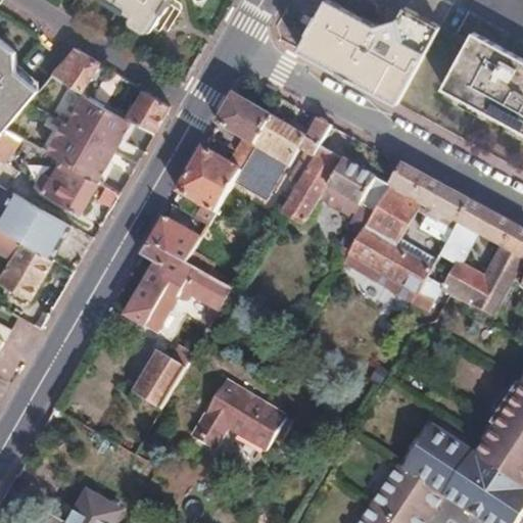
[(100,0),(115,9),(150,31),(168,0),(100,0)]
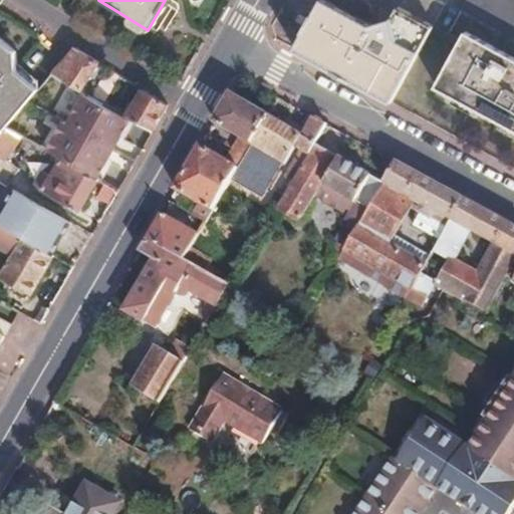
[(325,0),(322,0),(295,50),(391,102),(403,80),(433,25),(399,6),(391,19),(370,25),(325,0)]
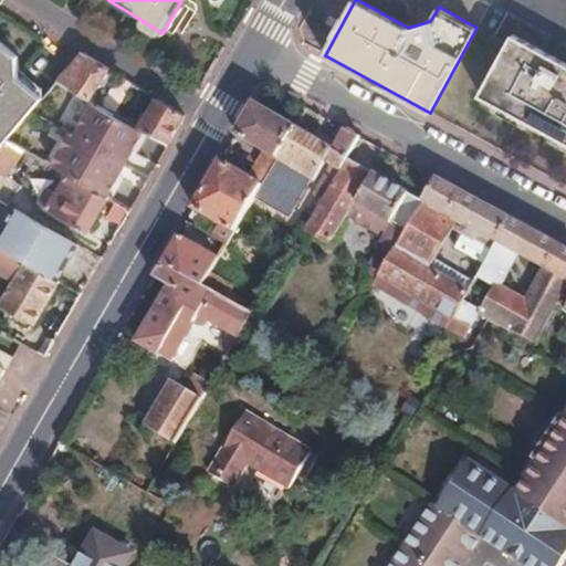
[(565,64),(511,35),(478,95),(562,140),(565,142),(565,64)]
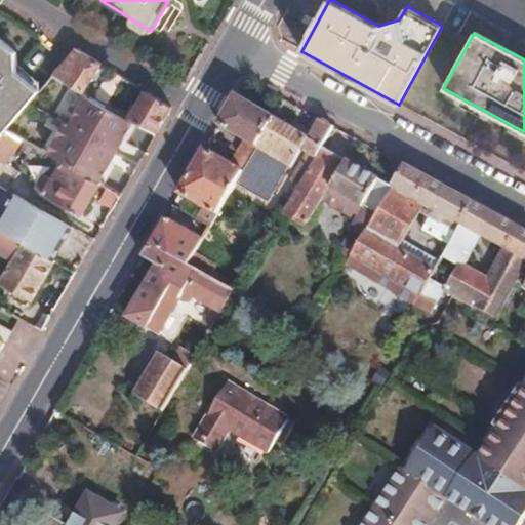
[(0,108),(26,79),(16,70),(9,55),(0,46),(0,108)]
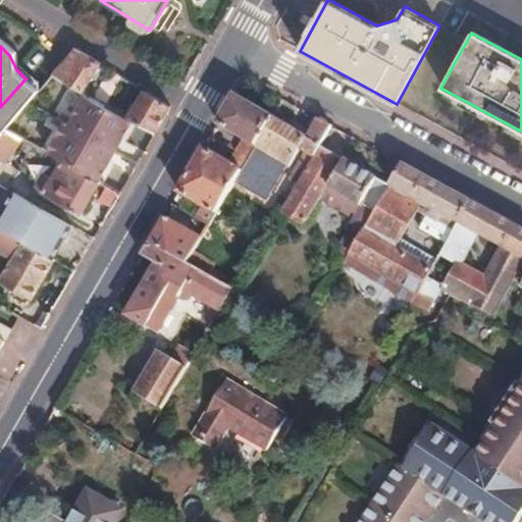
[(97,64),(72,47),(65,56),(52,72),(81,90),(97,64)]
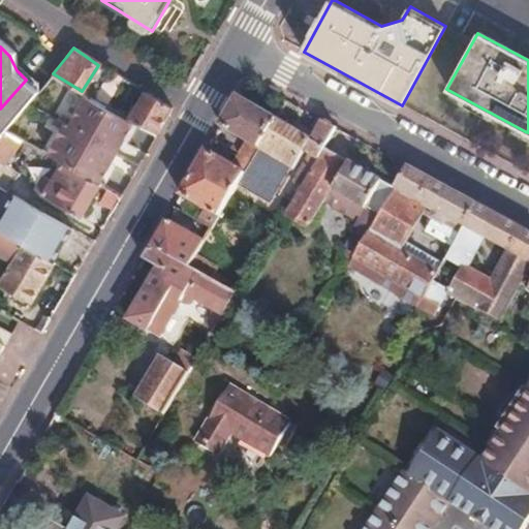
[(118,76),(115,82),(124,86),(127,82),(118,76)]
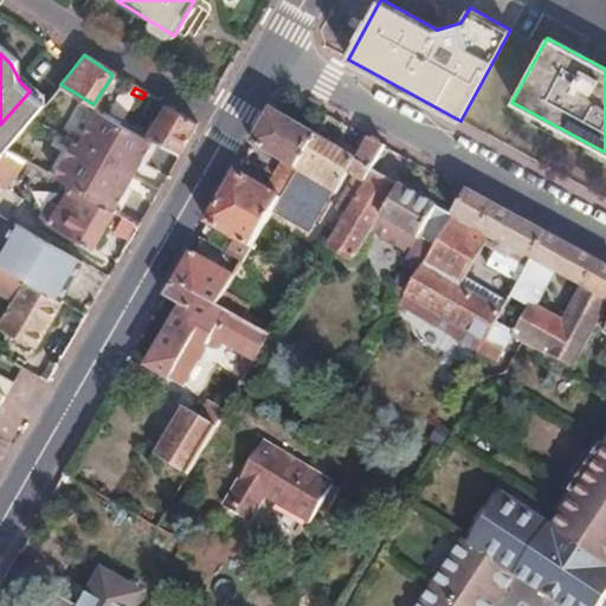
[(0,124),(0,149),(2,153),(5,149),(44,103),(30,91),(0,124)]
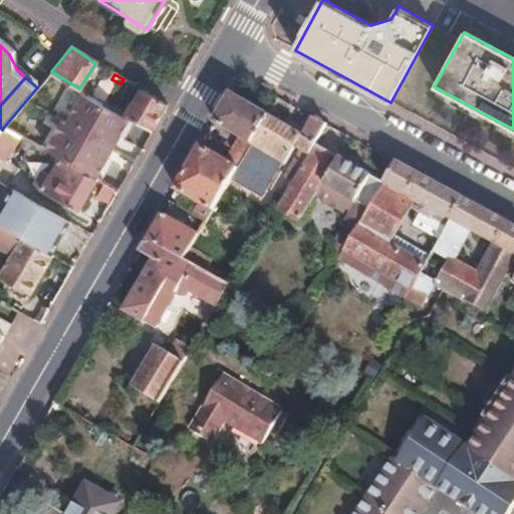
[(66,124),(110,150),(127,119),(132,121),(134,118),(125,114),(98,99),(83,90),(66,124)]
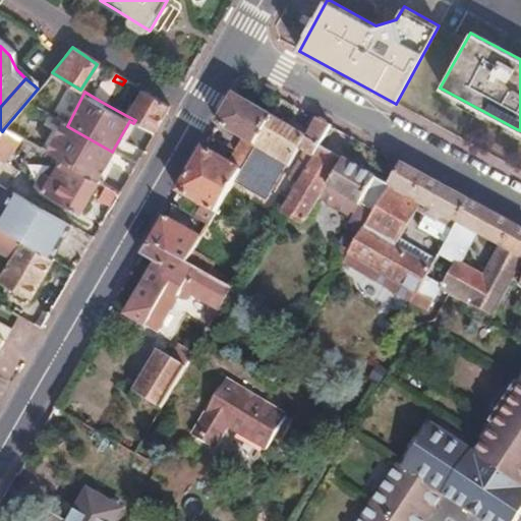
[(127,116),(135,120),(154,131),(167,107),(141,92),(127,116)]
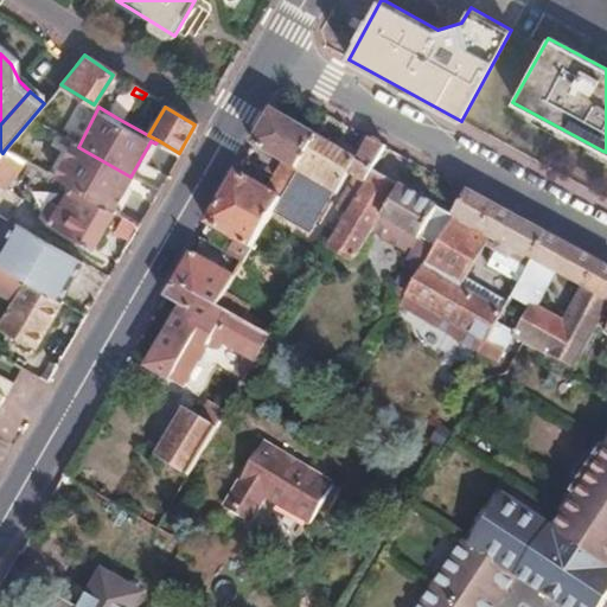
[(281,160),(296,170),(315,136),(272,112),(253,144),(281,160)]
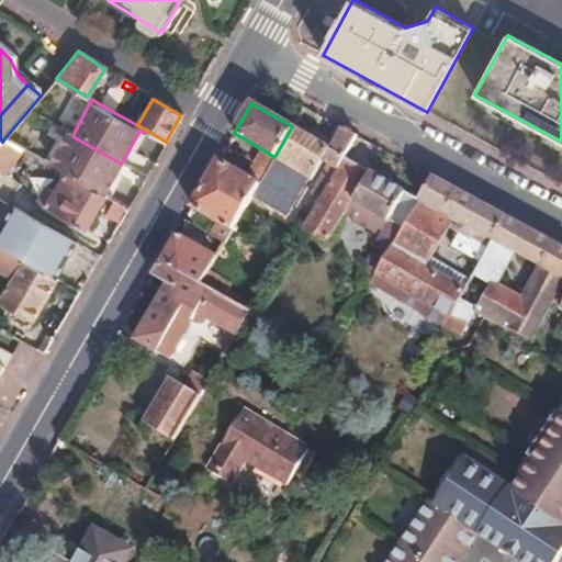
[(292,126),(274,157),(312,180),(323,160),(327,163),(337,168),(344,157),(356,135),(343,127),(330,148),(292,126)]
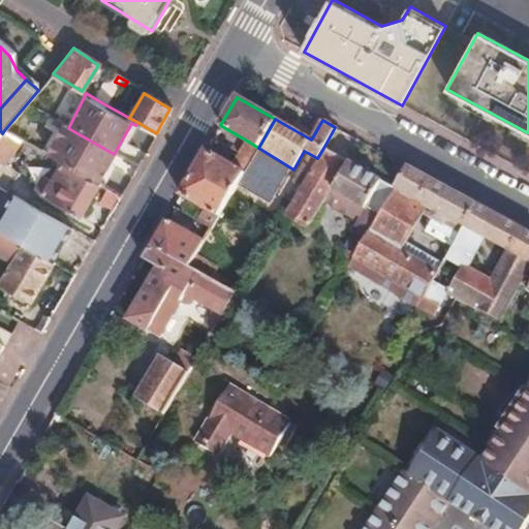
[(64,126),(47,155),(52,158),(61,163),(97,184),(114,154),(68,128),(64,126)]
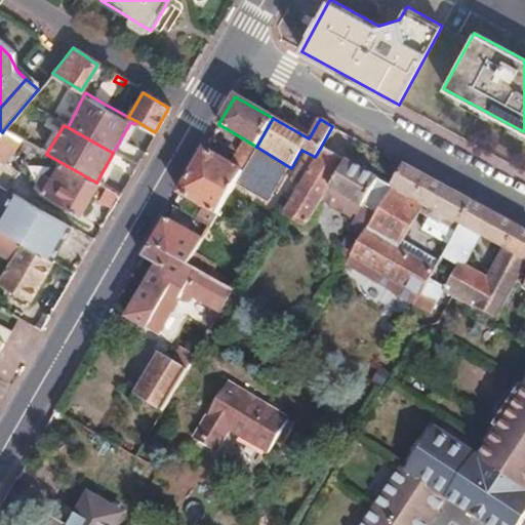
[(4,129),(2,132),(0,134),(0,158),(3,161),(22,139),(4,129)]
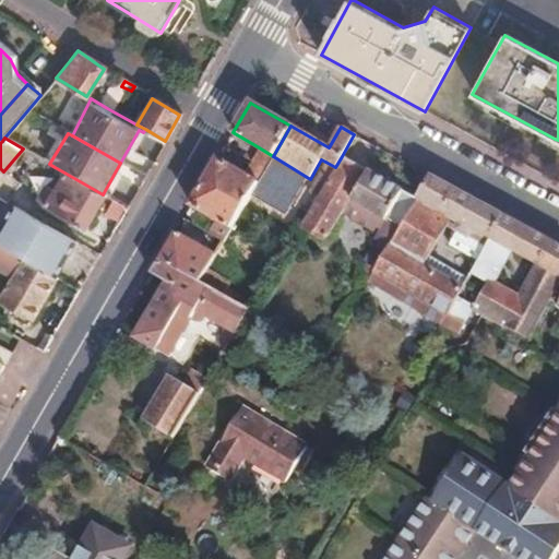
[(265,169),(273,156),(259,147),(251,162),(265,169)]
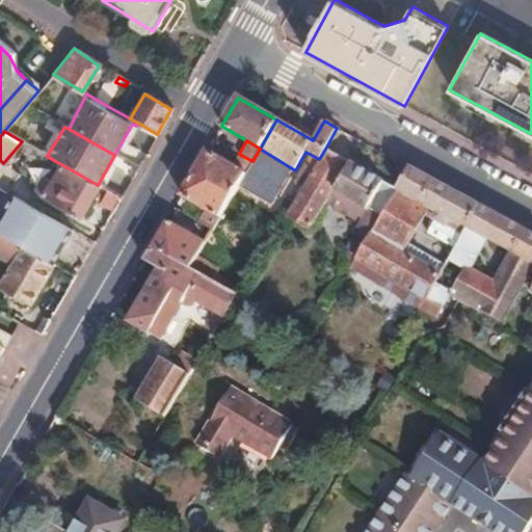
[(325,149),(319,159),(293,202),(287,213),(311,228),(335,189),(350,162),(325,149)]
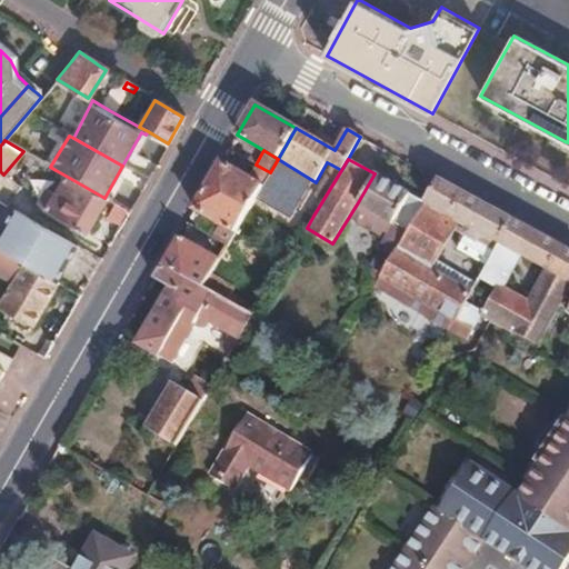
[(270,172),(256,165),(249,177),(221,161),(195,210),(220,226),(235,233),(270,172)]
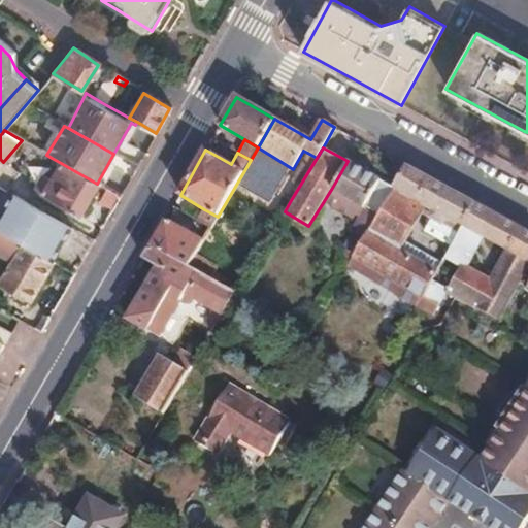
[(317,158),(307,153),(282,195),(291,200),(317,158)]
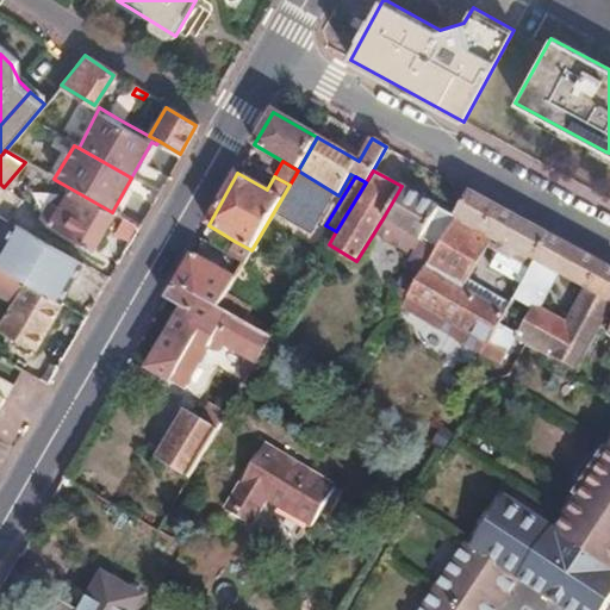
[(402,186),(384,217),(422,238),(411,257),(412,259),(425,266),(455,213),(402,186)]
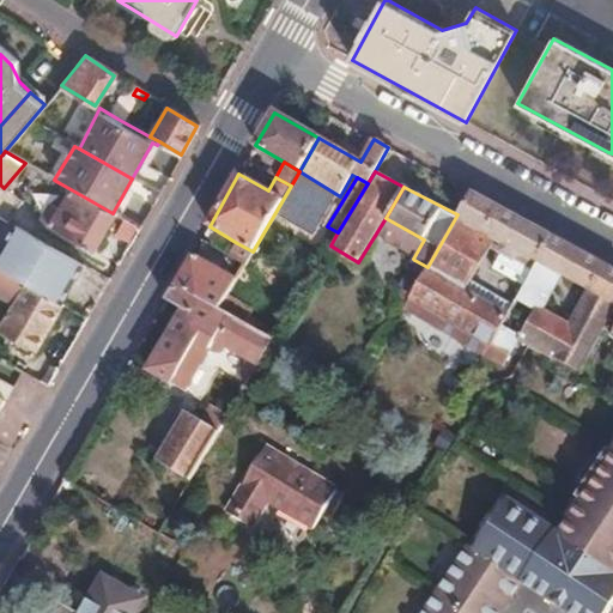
[(113,213),(71,189),(59,208),(52,204),(41,220),(92,252),(114,214),(113,213)]
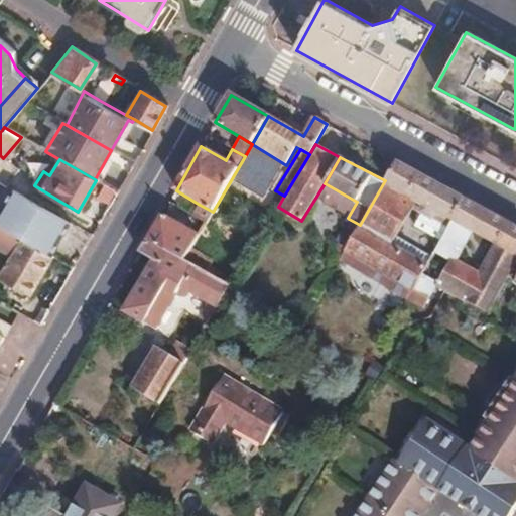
[(385,180),(360,225),(347,247),(343,256),(362,269),(372,275),(423,306),(430,295),(415,286),(423,274),(432,255),(396,234),(412,205),(449,225),(453,220),(464,199),(445,188),(396,161),(385,180)]
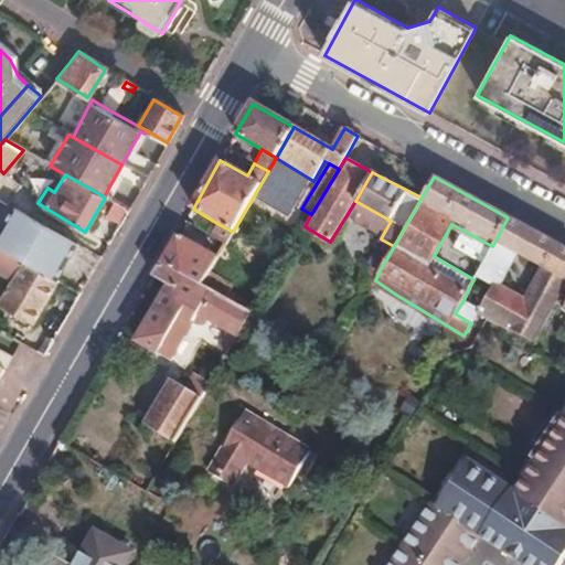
[(107,216),(121,224),(130,208),(116,200),(107,216)]
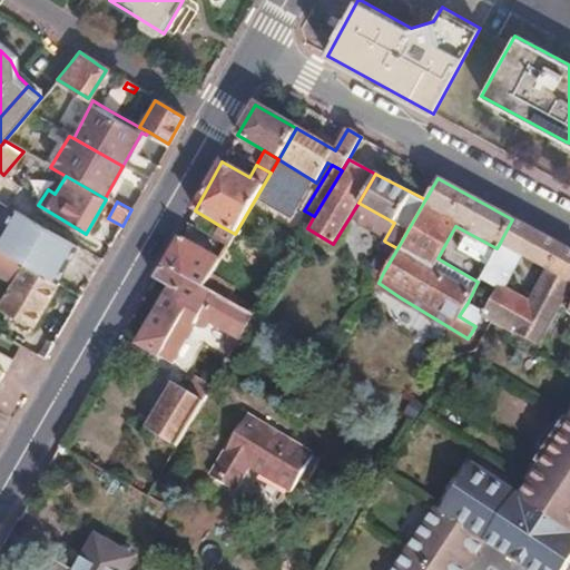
[(0,232),(0,251),(7,255),(57,283),(75,253),(10,215),(0,232)]
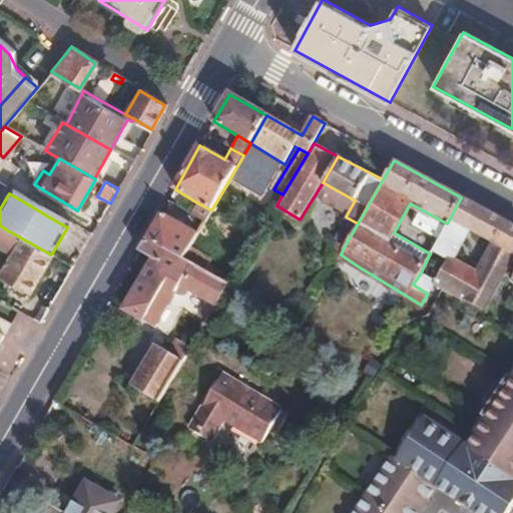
[(461,197),(450,218),(465,227),(493,241),(477,273),(449,259),(435,281),(486,309),(510,265),(512,258),(512,225),(511,224),(461,197)]
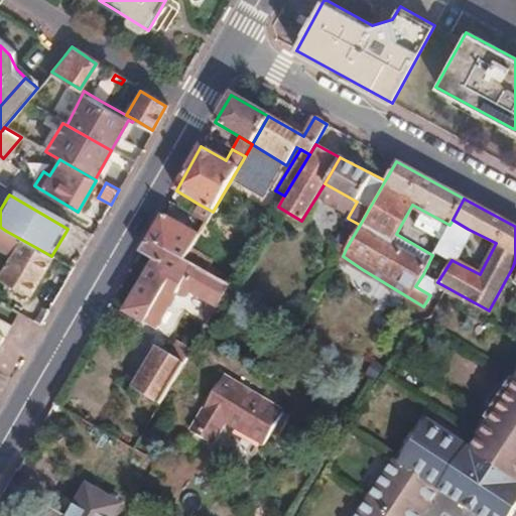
[(213,212),(200,205),(195,213),(208,221),(213,212)]
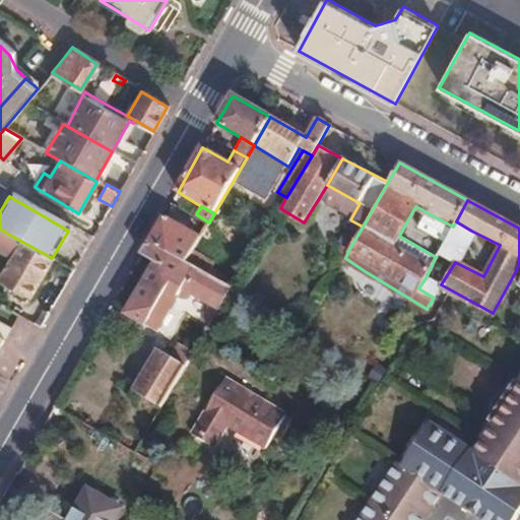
[(232,289),(220,309),(211,323),(199,344),(224,360),(250,316),(275,274),(307,223),(304,222),(280,208),(256,249),(232,289)]
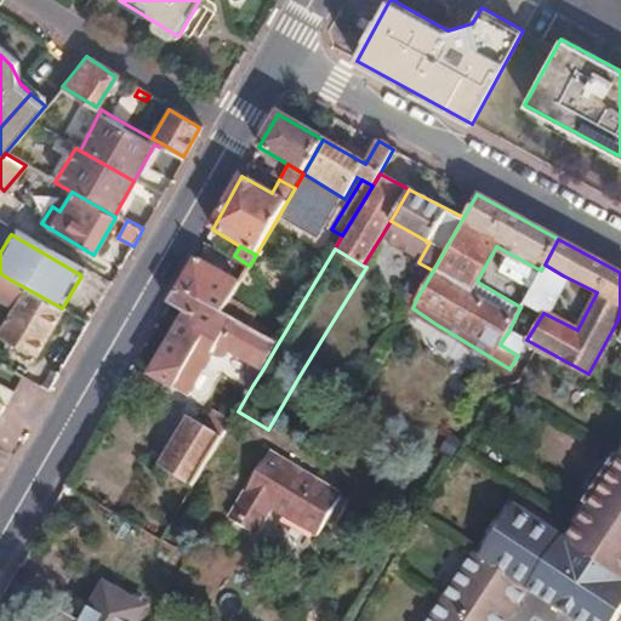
[(177,289),(222,315),(231,301),(239,285),(194,258),(177,289)]
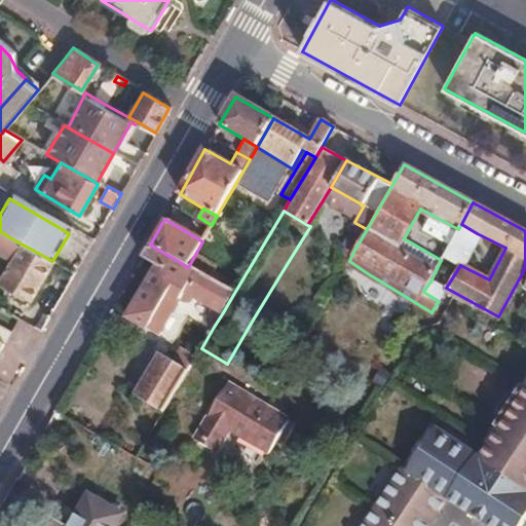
[(367,229),(355,223),(342,245),(353,252),(367,229)]
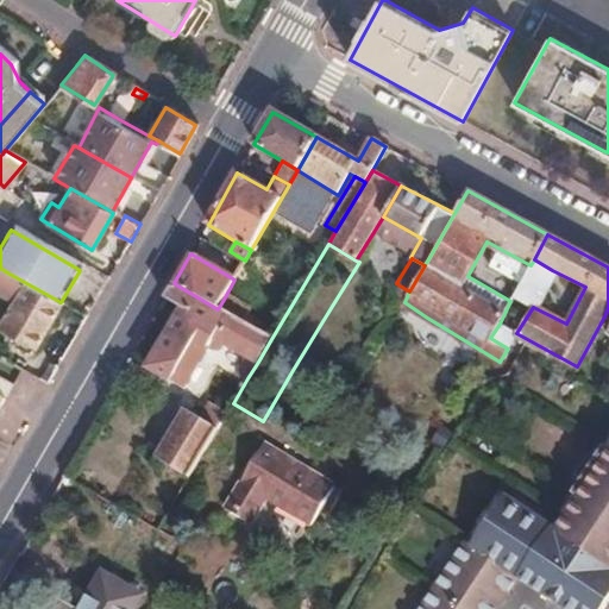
[(534,259),(531,265),(513,296),(533,307),(552,270),(534,259)]
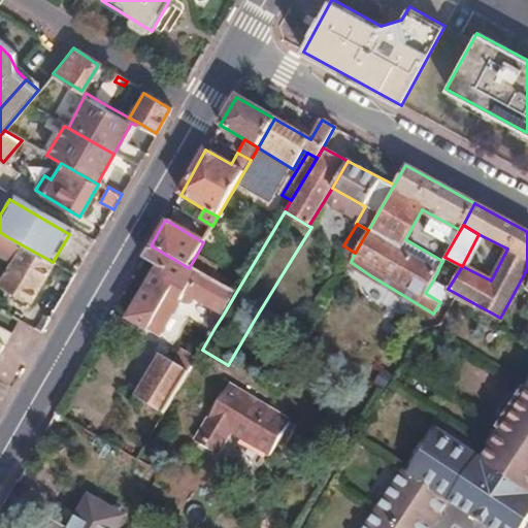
[(6,236),(0,246),(0,255),(14,263),(2,285),(8,288),(7,293),(8,298),(19,304),(23,304),(26,299),(30,301),(53,262),(6,236)]
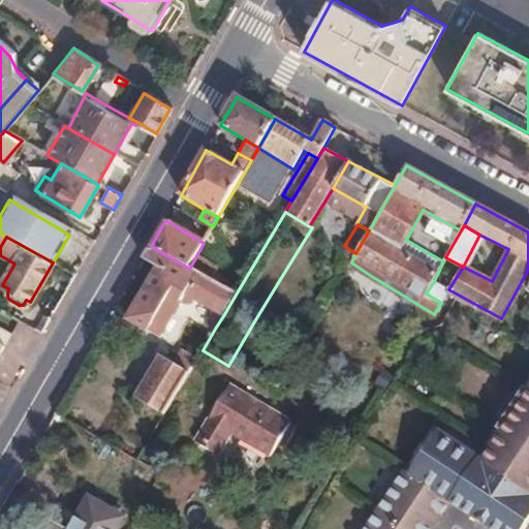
[(218,284),(236,294),(260,253),(243,243),(222,278),(218,284)]
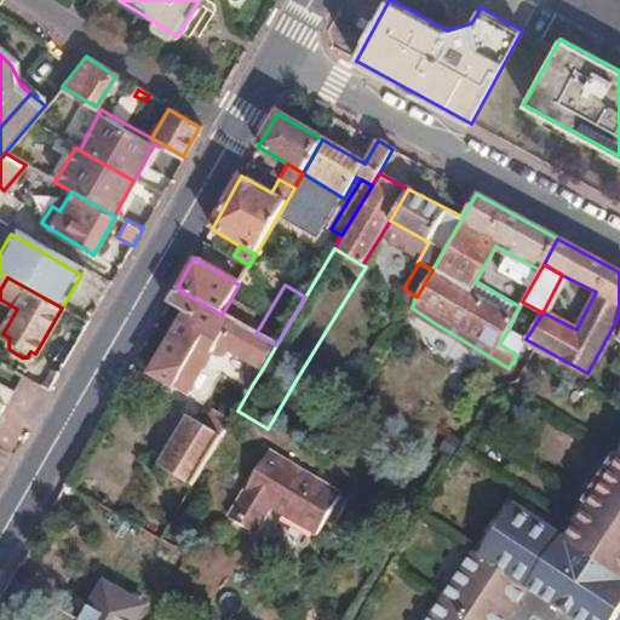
[(177,288),(167,304),(187,315),(151,373),(188,395),(212,354),(219,355),(227,348),(253,363),(263,368),(276,345),(256,333),(222,315),(177,288)]
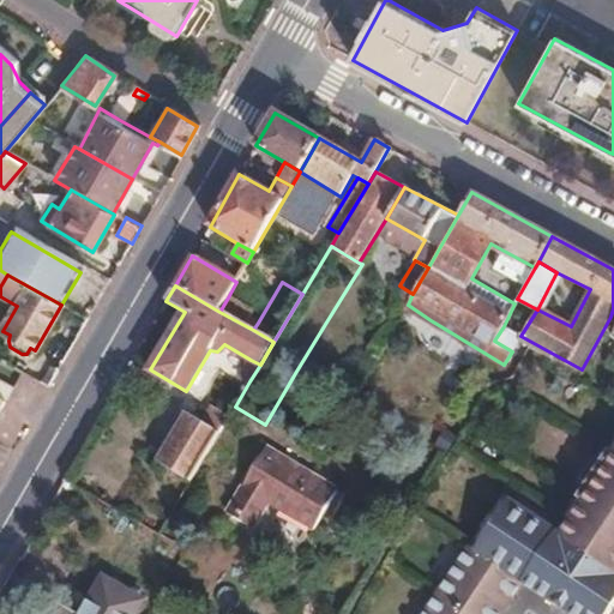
[(220,312),(253,330),(258,323),(252,319),(251,311),(228,298),(220,312)]
